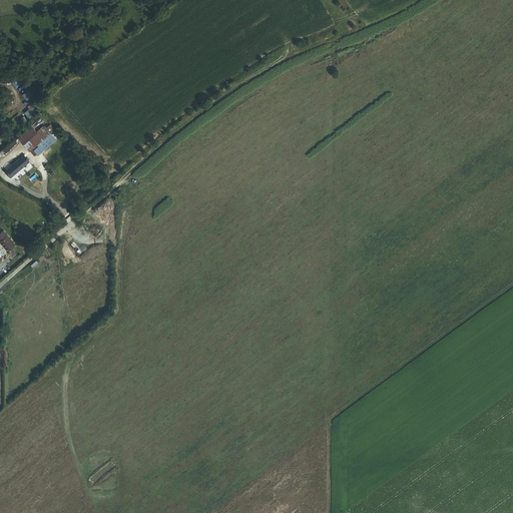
[(40,128),(24,145),(31,152),(44,138),(41,136),(45,132),(40,128)]
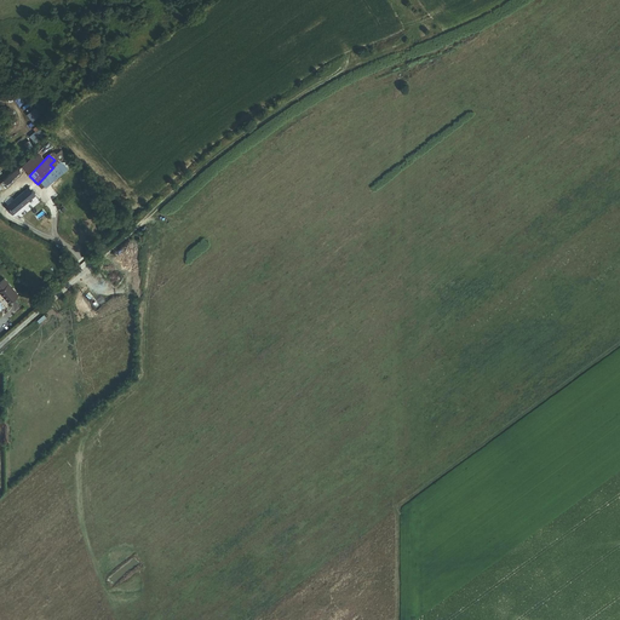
[(51,182),(65,172),(61,166),(46,176),(51,182)]
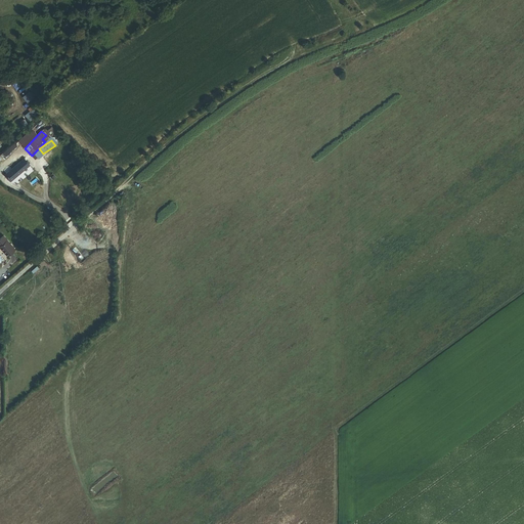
[(7,156),(18,146),(15,142),(4,151),(7,156)]
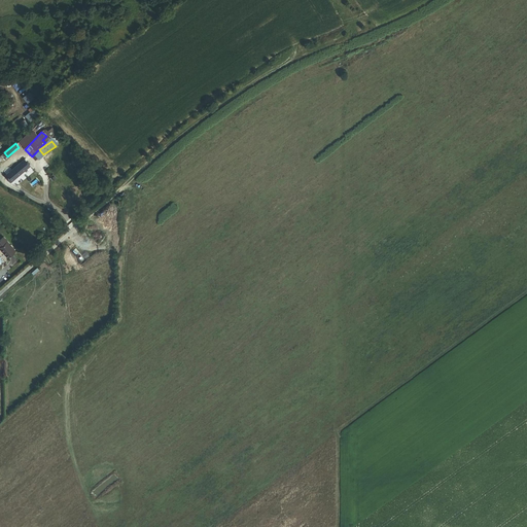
[(13,180),(30,166),(24,160),(7,174),(13,180)]
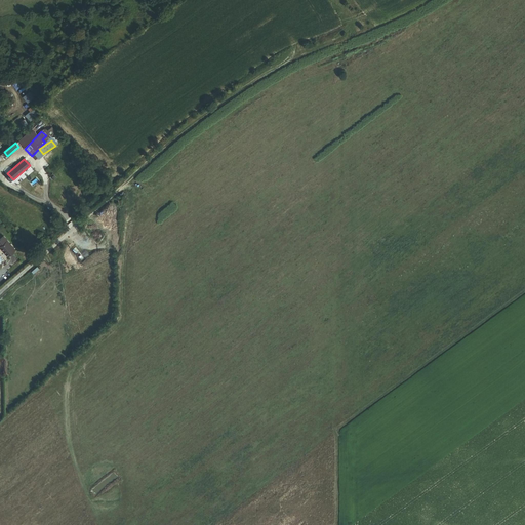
[(22,179),(33,169),(30,165),(13,179),(15,183),(22,179)]
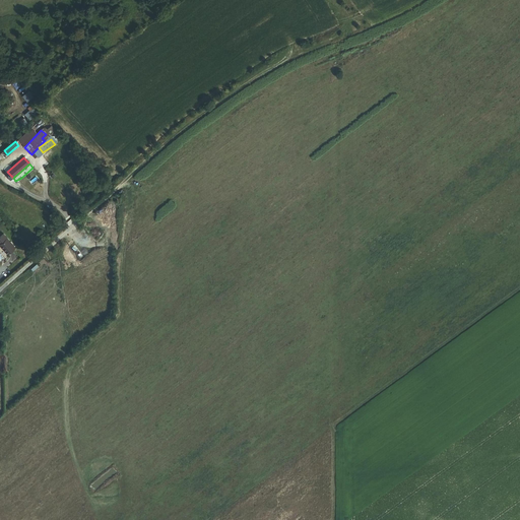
[(15,248),(4,235),(0,238),(0,245),(8,255),(15,248)]
